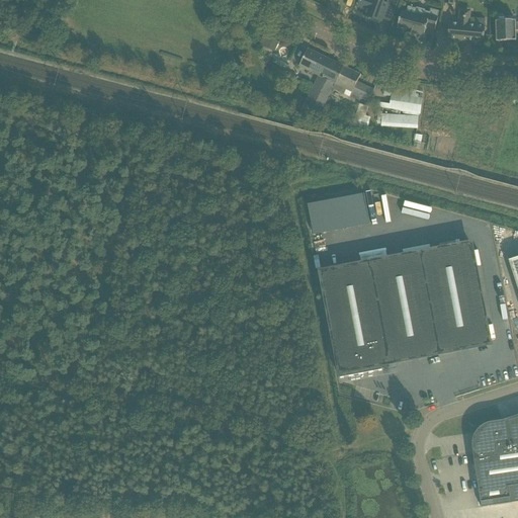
[(360,3),(359,6),(366,9),(364,15),(380,21),(385,9),(395,12),(399,0),(398,0),(361,0),(361,1),(360,0),(360,3)]
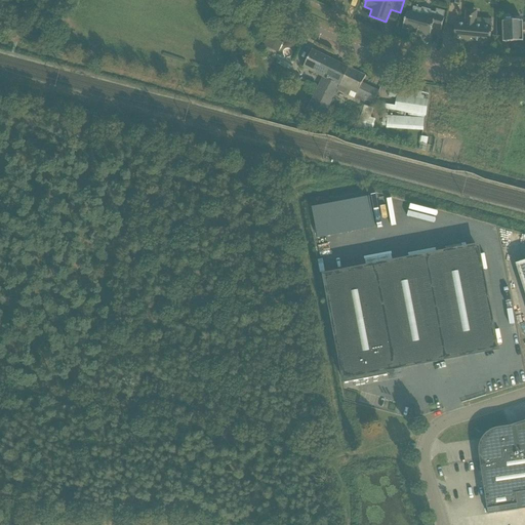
[(419,16),(407,12),(402,29),(412,32),(412,34),(420,36),(420,34),(430,37),(432,28),(441,30),(444,18),(443,18),(445,12),(436,9),(435,15),(430,14),(431,10),(421,8),(419,16)]
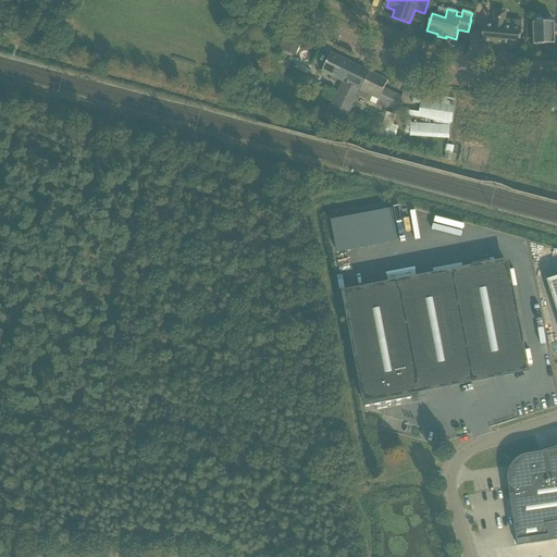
[(483,25),(481,44),(520,48),(521,28),(504,27),(506,12),(495,11),(493,25),(483,25)]
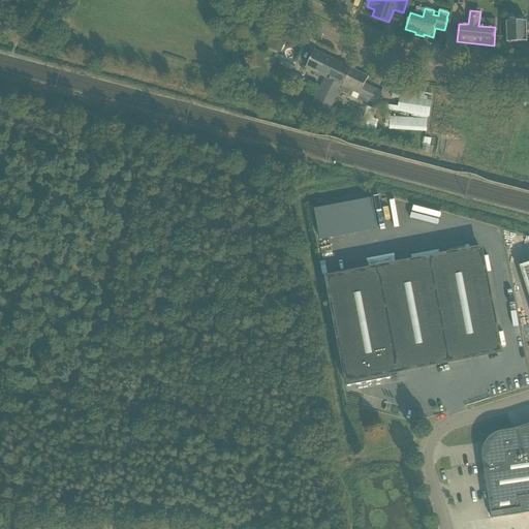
[(528,24),(526,24),(526,22),(506,23),(506,42),(527,42),(526,32),(528,31),(528,24)]
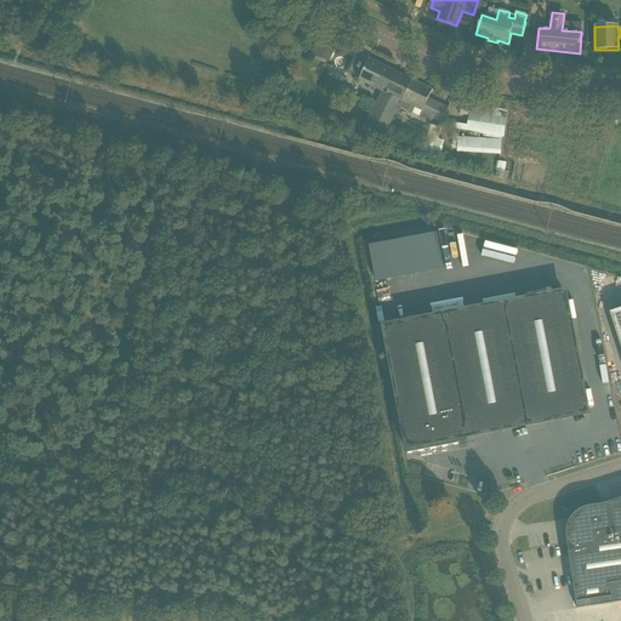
[(322,44),(318,52),(330,58),(334,50),(322,44)]
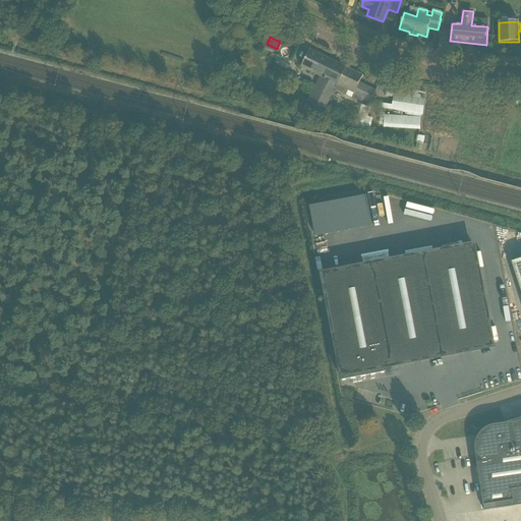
[(307,106),(323,113),(335,91),(338,85),(337,85),(346,68),(309,50),(301,67),(322,77),(320,81),(319,81),(307,106)]
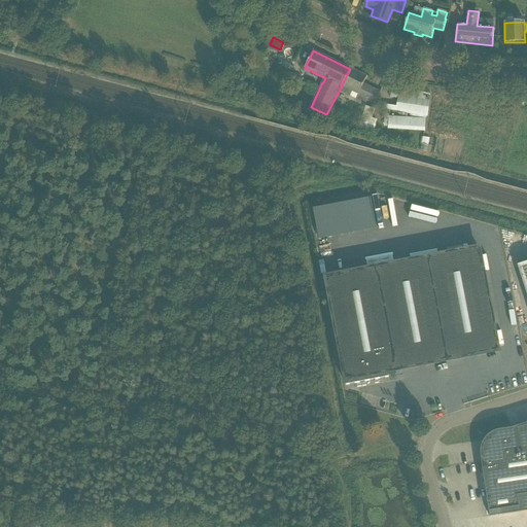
[(366,101),(374,105),(380,92),(363,83),(366,77),(350,69),(341,86),(342,86),(339,92),(349,97),(352,92),(358,95),(356,99),(365,103),(366,101)]
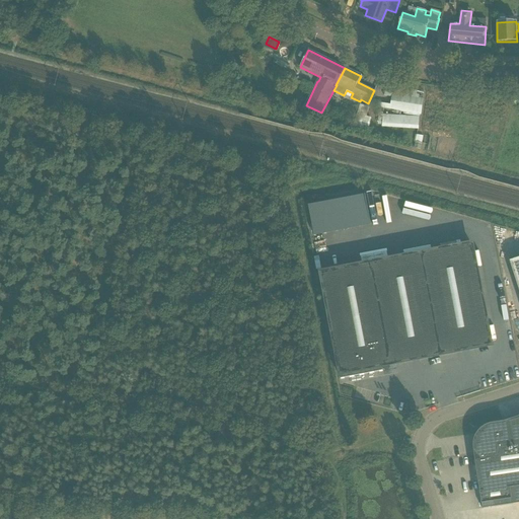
[(377,107),(421,115),(423,98),(419,98),(419,94),(416,94),(417,91),(405,89),(404,91),(391,89),(390,94),(392,95),(391,101),(390,105),(378,103),(377,107)]
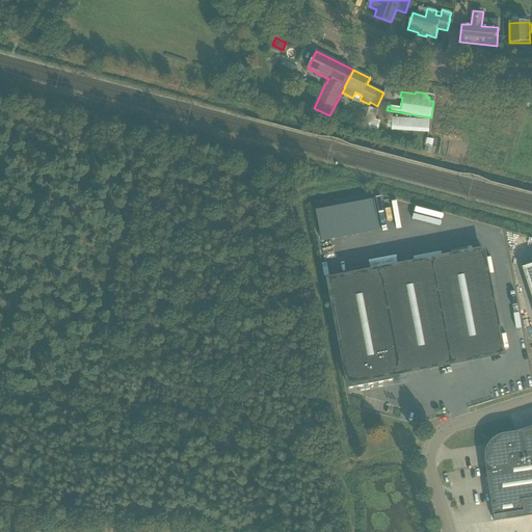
[(392,131),(428,133),(429,121),(393,117),(392,131)]
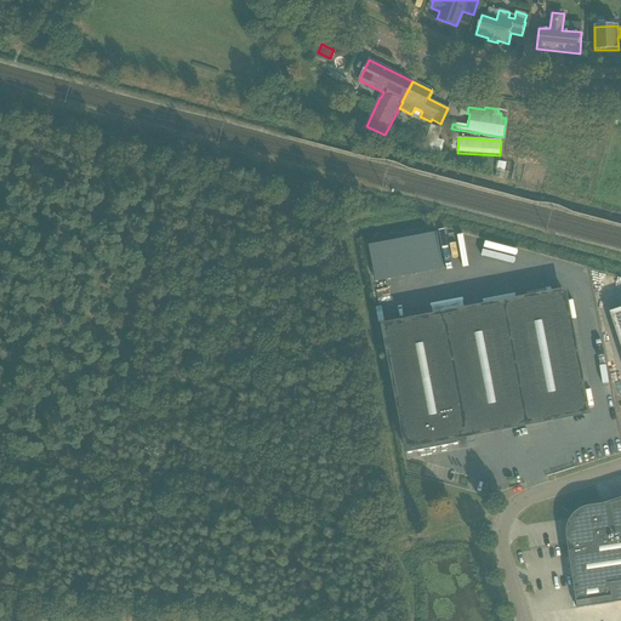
[(377,143),(376,146),(383,148),(386,140),(380,138),(377,143)]
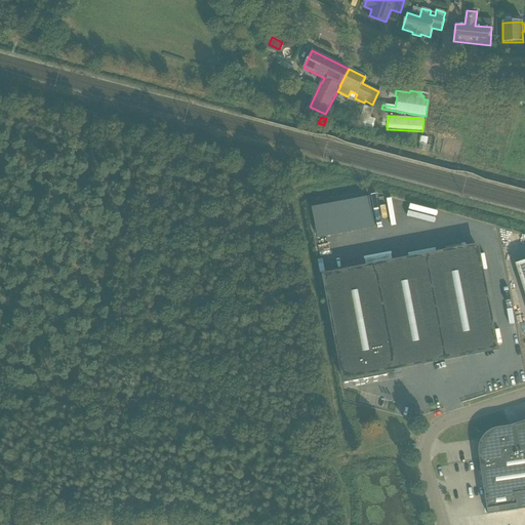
[(421,136),(419,145),(427,146),(429,137),(421,136)]
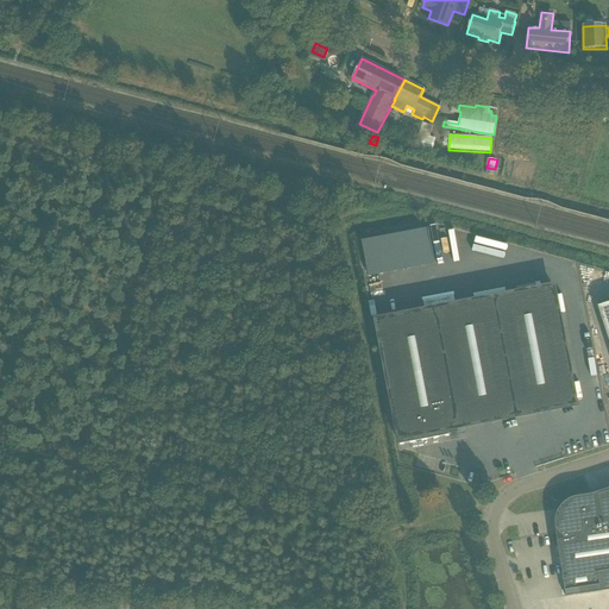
[(372,275),(438,264),(432,227),(366,238),(372,275)]
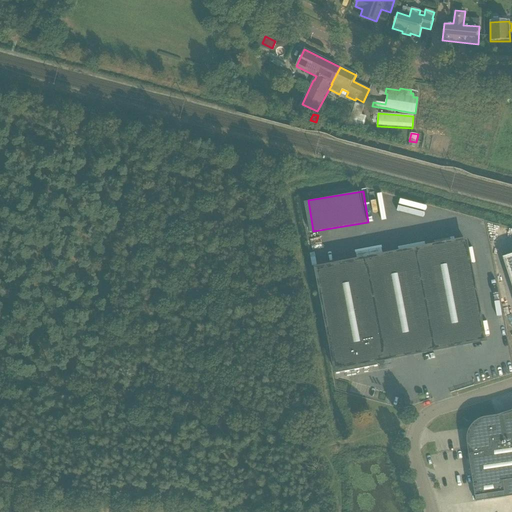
[(316,267),(336,375),(377,367),(376,357),(384,356),(385,360),(484,341),(464,239),(347,261),(316,267)]
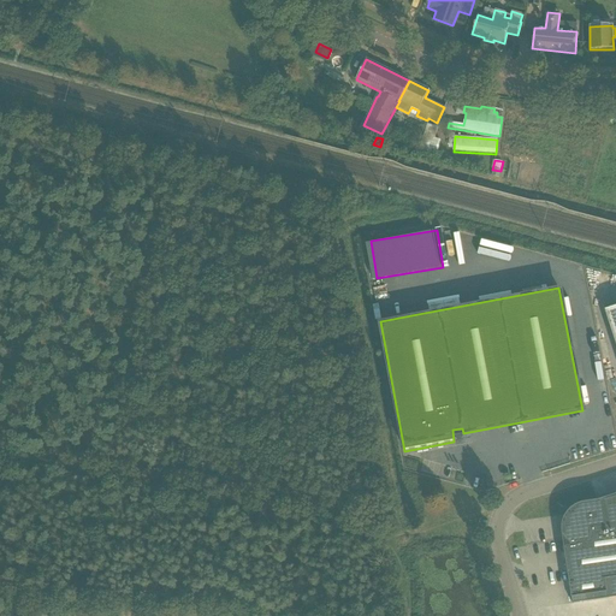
[(615,306),(604,311),(615,345),(615,306)]
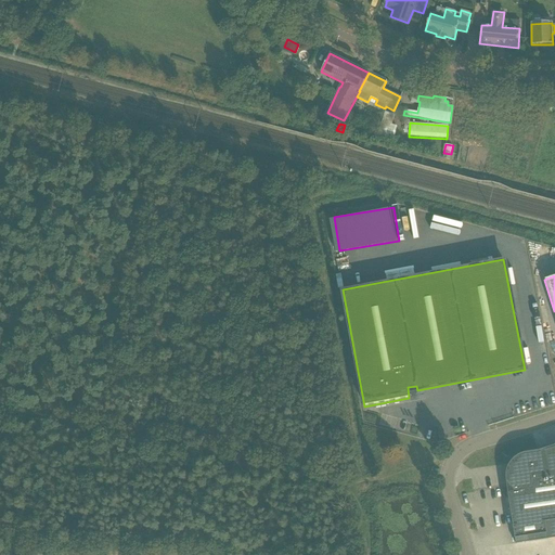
[(507,475),(507,478),(507,481),(510,492),(507,493),(515,544),(530,542),(554,538),(554,446),(539,451),(539,453),(527,455),(524,455),(521,456),(518,457),(516,460),(514,462),(511,466),(508,469),(508,473),(507,475)]
